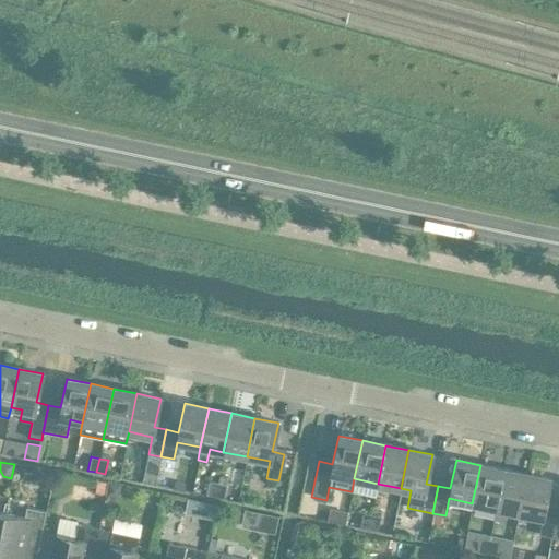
[(480,465),(472,503),(495,508),(503,470),(480,465)]
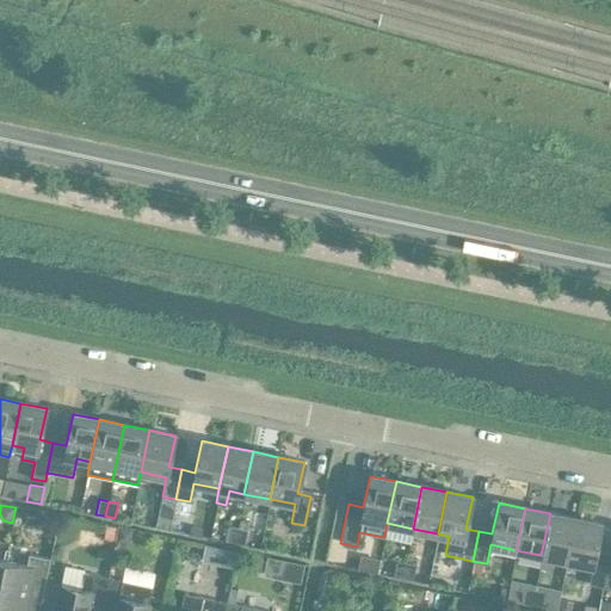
[(567,561),(575,518),(550,513),(541,555),(567,561)]
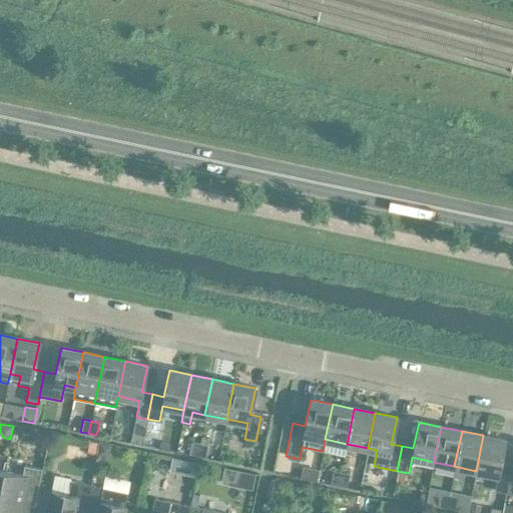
[(483,435),(476,471),(497,475),(494,491),(505,493),(510,469),(499,466),(505,440),(483,435)]
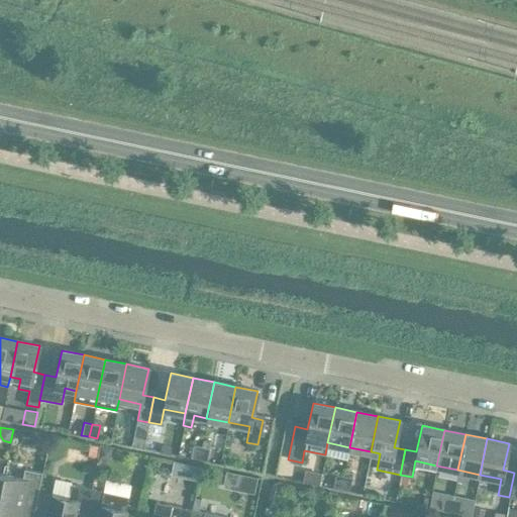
[(98,446),(89,444),(87,456),(96,457),(98,446)]
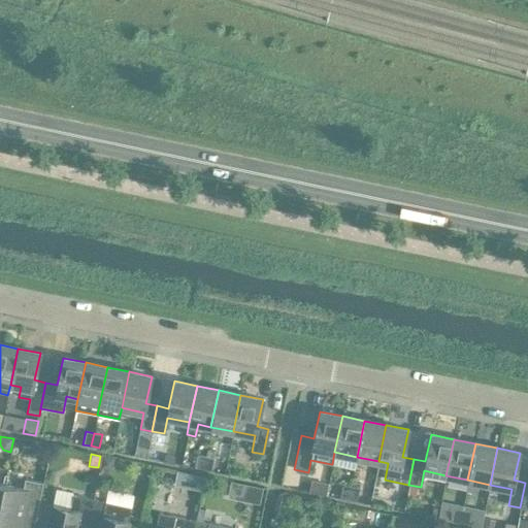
[(202,469),(205,456),(197,455),(194,467),(202,469)]
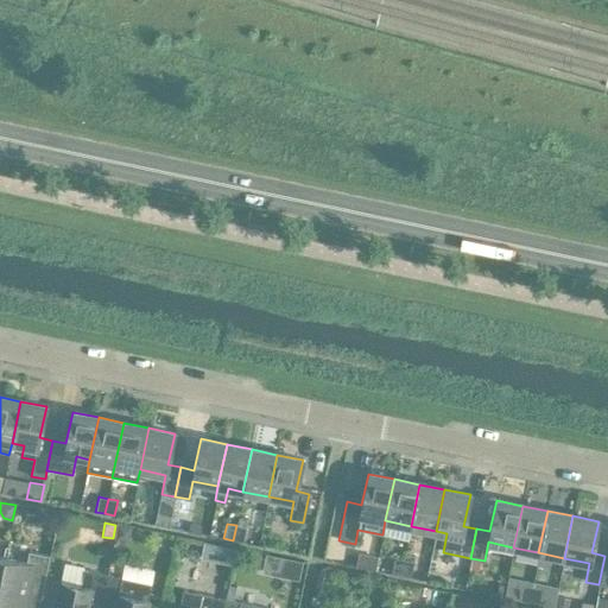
[(131,526),(118,525),(115,538),(128,540),(131,526)]
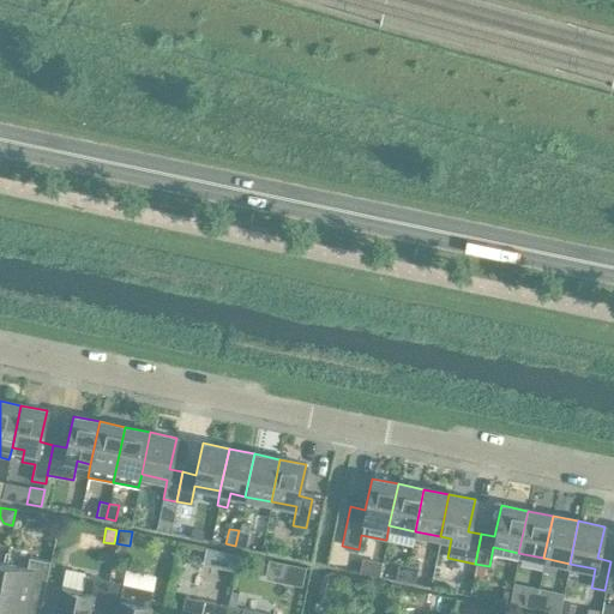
[(248,533),(239,530),(235,546),(245,547),(248,533)]
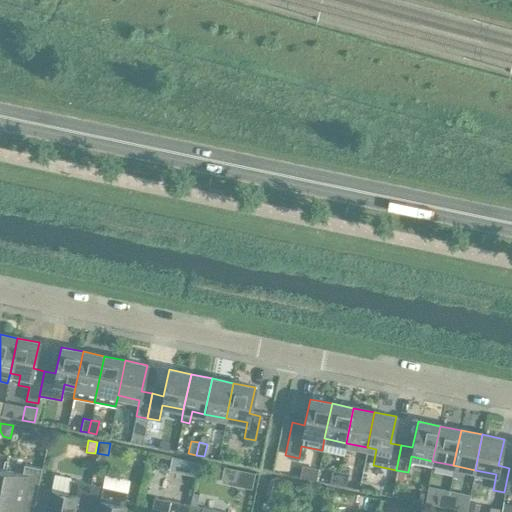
[(3,471),(0,487),(0,508),(8,511),(32,511),(41,468),(24,465),(22,474),(3,471)]
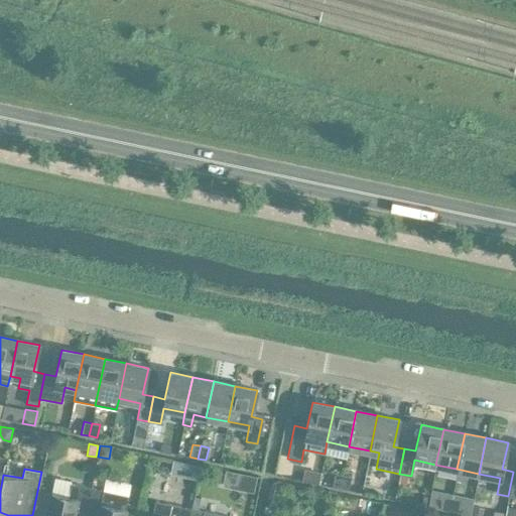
[(332,486),(340,488),(343,476),(335,474),(332,486)]
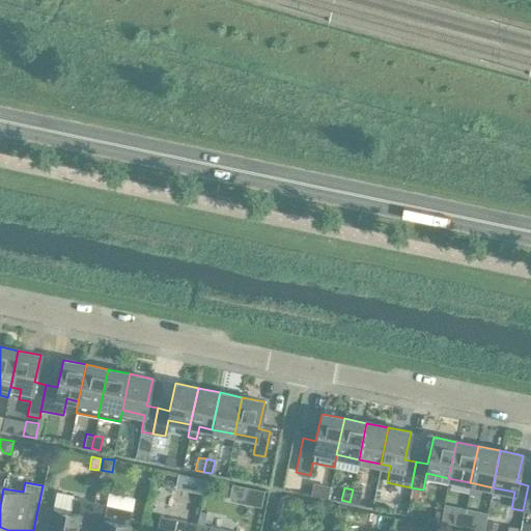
[(420,490),(411,487),(410,496),(418,498),(420,490)]
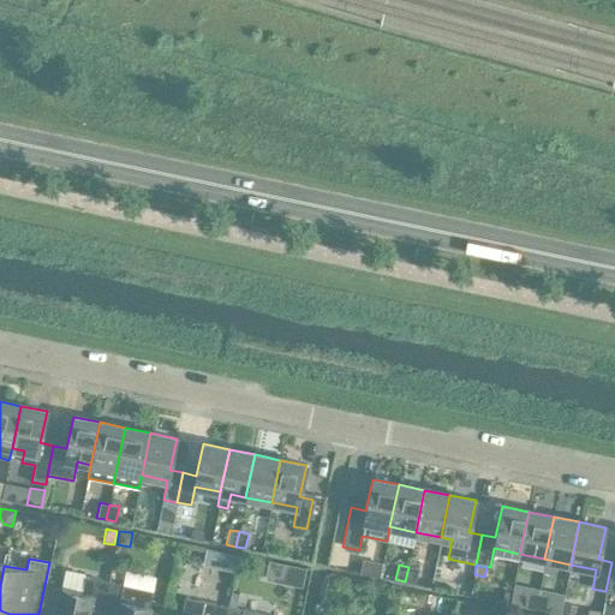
[(291,566),(287,584),(302,587),(305,568),(291,566)]
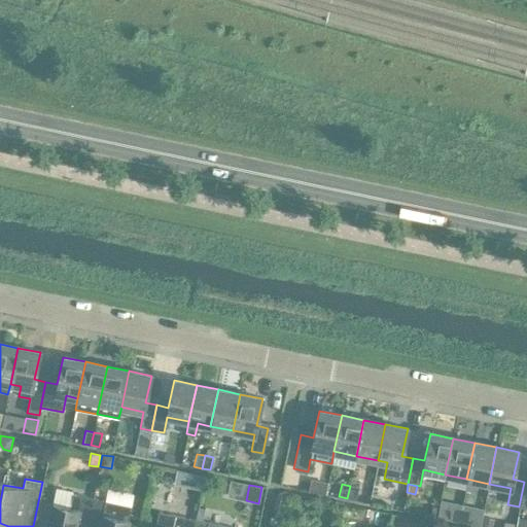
[(350,486),(347,498),(355,500),(357,487),(350,486)]
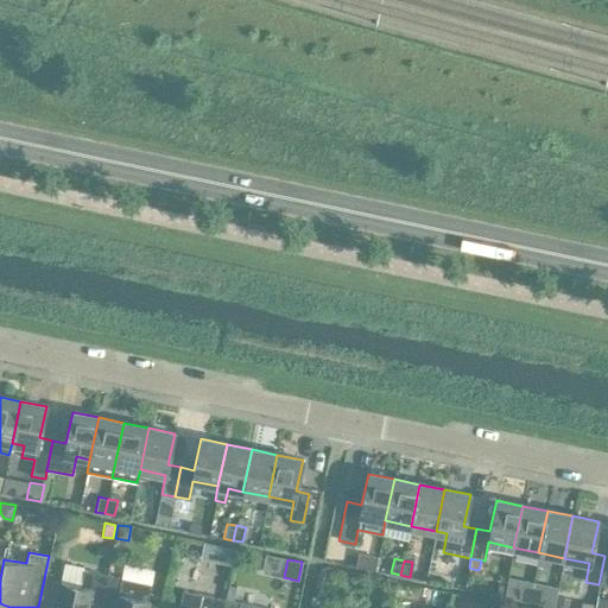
[(101,605),(107,575),(82,570),(83,568),(64,564),(55,607),(86,607),(87,602),(101,605)]
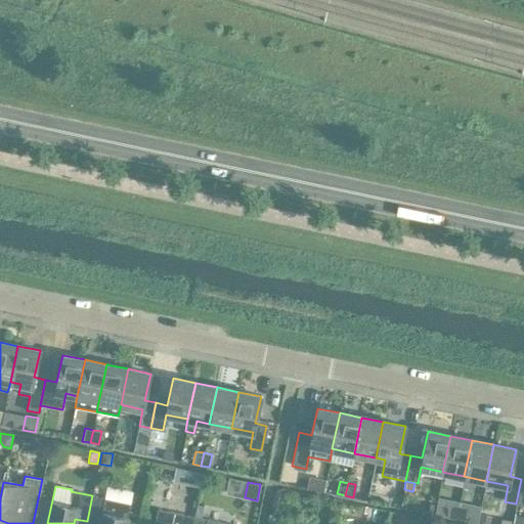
[(92,495),(87,521),(98,523),(125,523),(130,504),(92,495)]
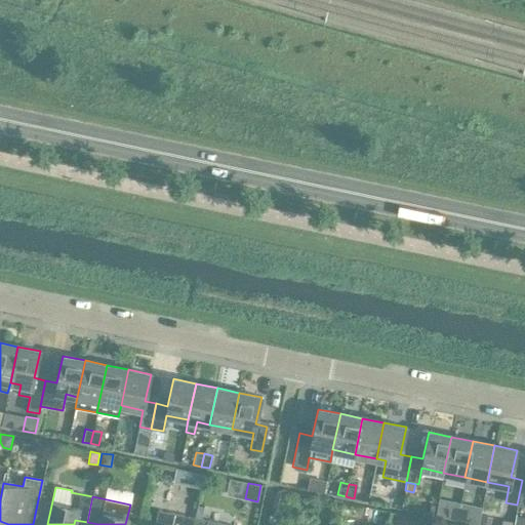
[(456,520),(459,507),(450,506),(447,518),(456,520)]
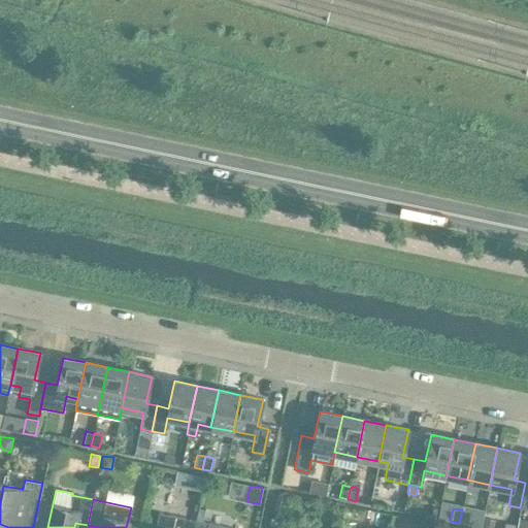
[(462,509),(459,523),(468,524),(470,512),(462,509)]
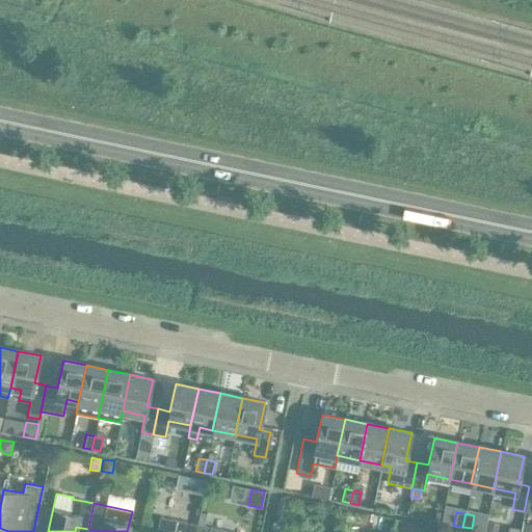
[(195,531),(197,525),(159,516),(156,531),(195,531)]
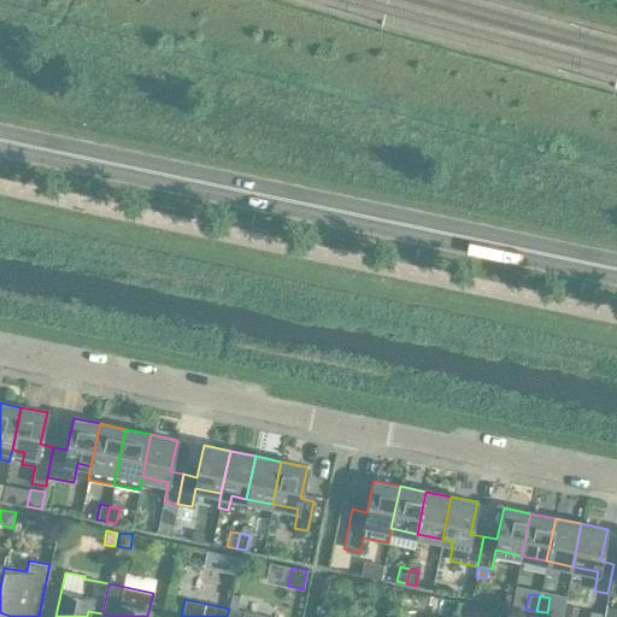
[(576,616),(579,607),(566,605),(564,616),(569,616),(576,616)]
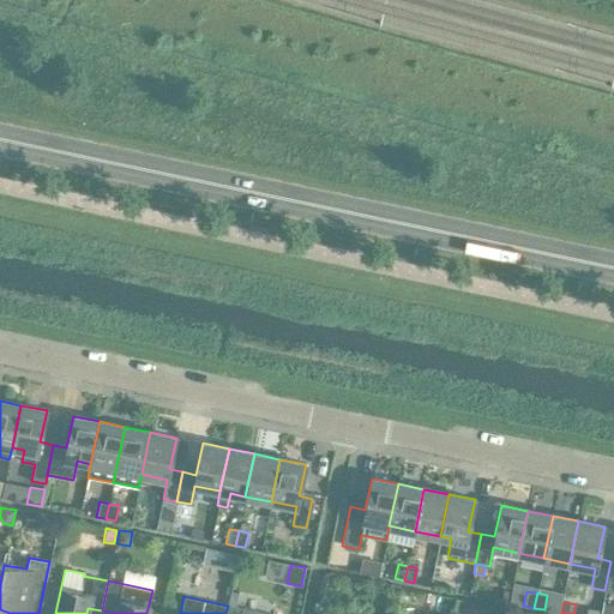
[(613,613),(613,605),(603,603),(601,613),(613,613)]
